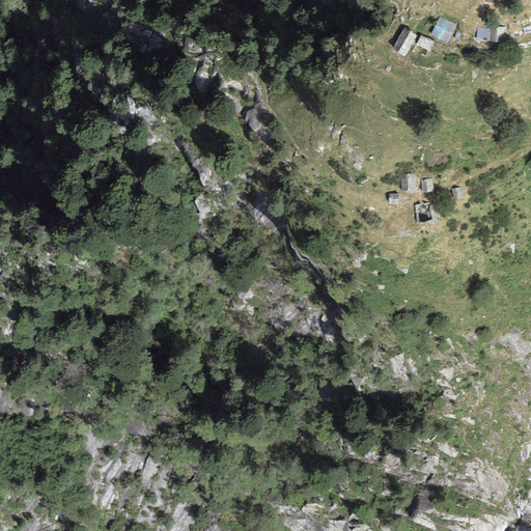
[(441,18),(432,34),(446,40),(454,25),(441,18)]
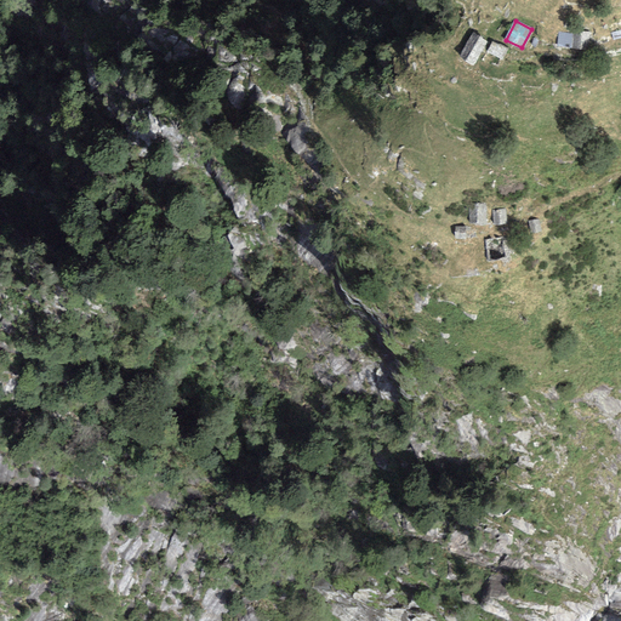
[(588,33),(575,32),(575,35),(562,34),(560,45),(587,47),(588,33)]
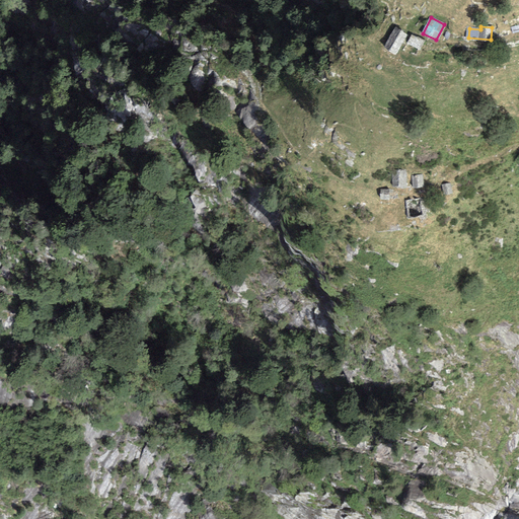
[(396,27),(385,46),(396,53),(408,34),(396,27)]
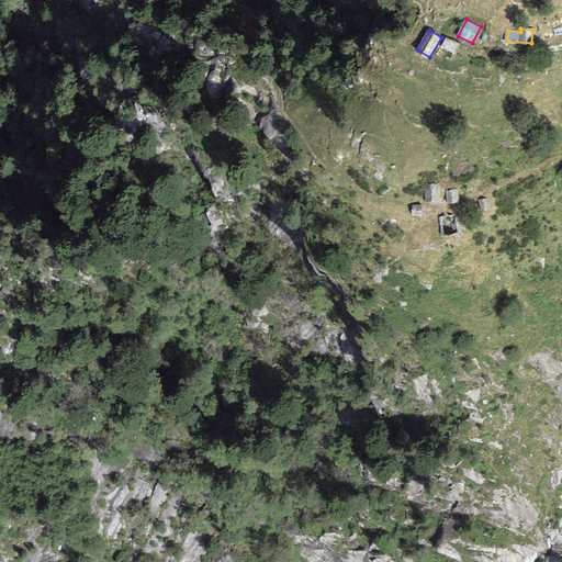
[(459,45),(447,38),(444,46),(454,53),(459,45)]
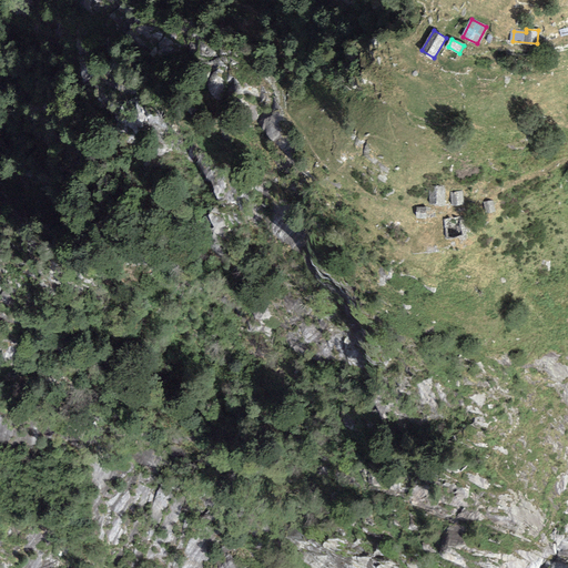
[(454,60),(450,71),(465,77),(468,66),(454,60)]
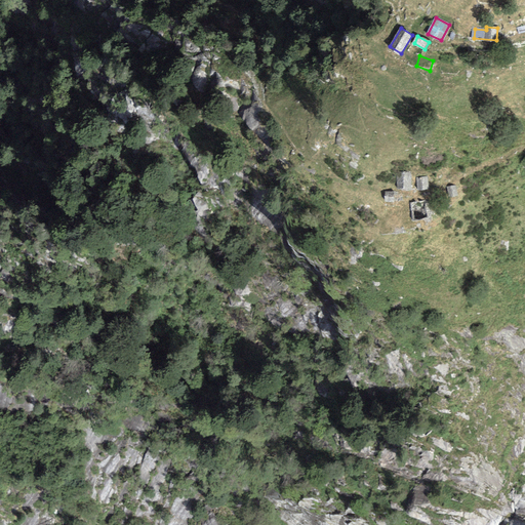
[(410,173),(399,173),(399,188),(410,188),(410,173)]
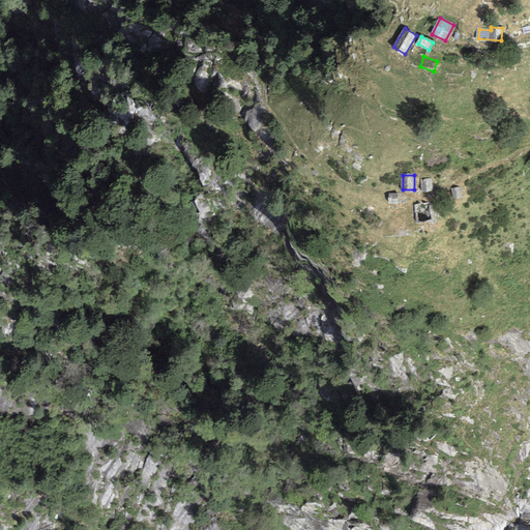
[(432,179),(422,179),(422,189),(432,189),(432,179)]
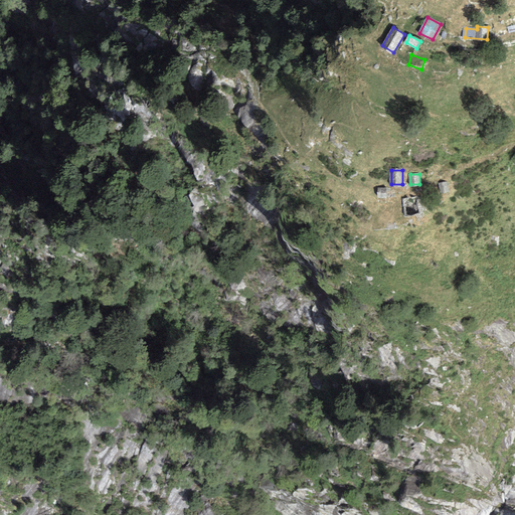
[(448,191),(447,182),(439,184),(441,193),(448,191)]
